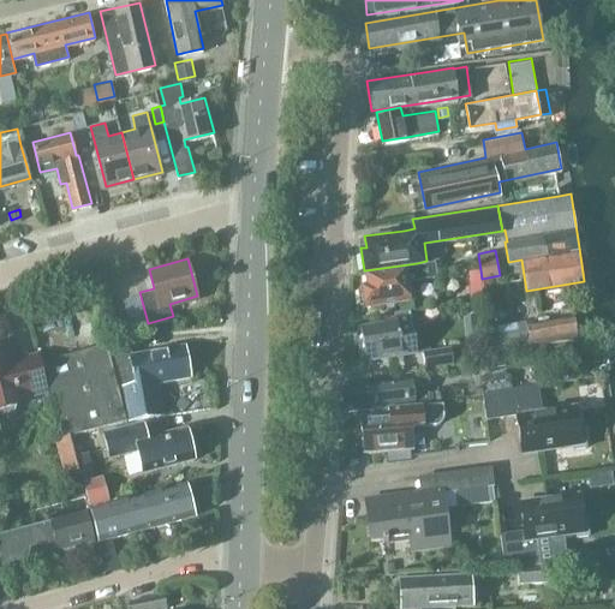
[(362,287),(359,287),(362,300),(364,300),(365,304),(412,298),(411,284),(407,285),(407,279),(437,274),(435,260),(427,261),(417,263),(408,264),(365,270),(368,282),(362,282),(362,287)]
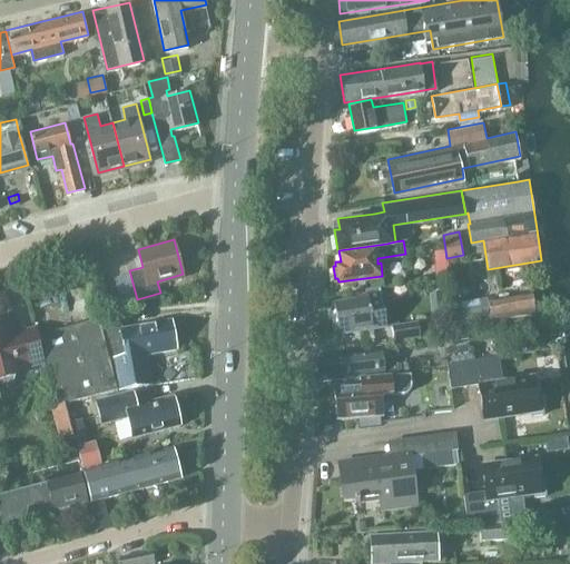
[(364,287),(365,297),(334,302),(334,305),(331,305),(333,318),(336,317),(338,332),(374,326),(373,325),(385,323),(382,307),(383,307),(380,285),(364,287)]
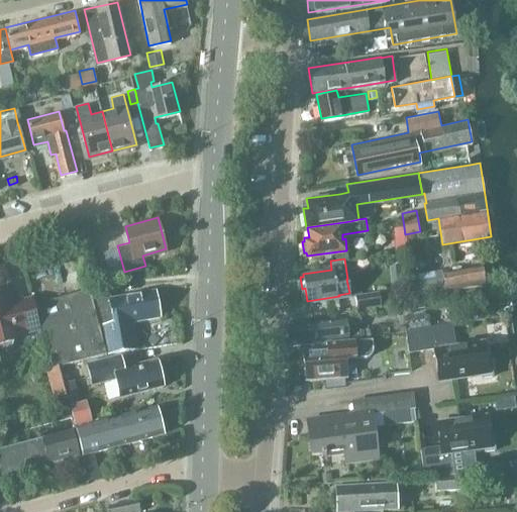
[(94,264),(90,272),(101,278),(105,271),(94,264)]
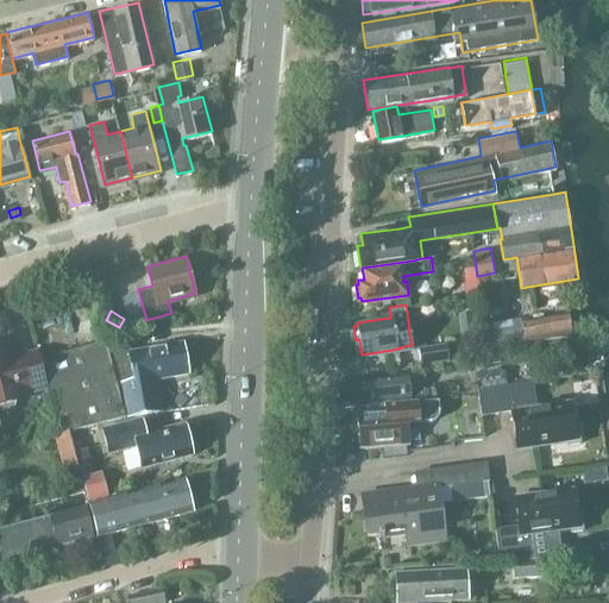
[(521,318),(482,325),(485,346),(525,339),(572,332),(569,311),(521,318)]
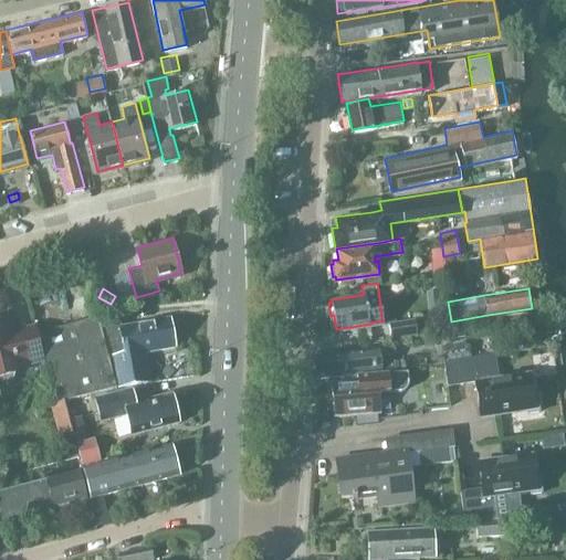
[(116,386),(106,344),(98,315),(40,330),(46,354),(56,392),(63,390),(65,399),(116,386)]
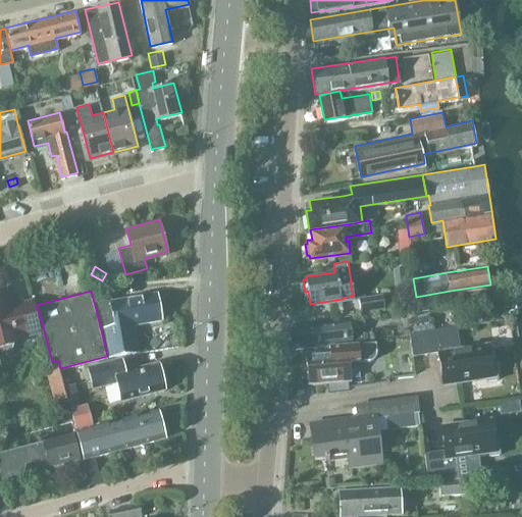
[(16,332),(43,326),(37,305),(34,306),(32,302),(18,305),(19,308),(11,311),(5,292),(0,293),(0,350),(12,347),(13,342),(18,340),(16,332)]
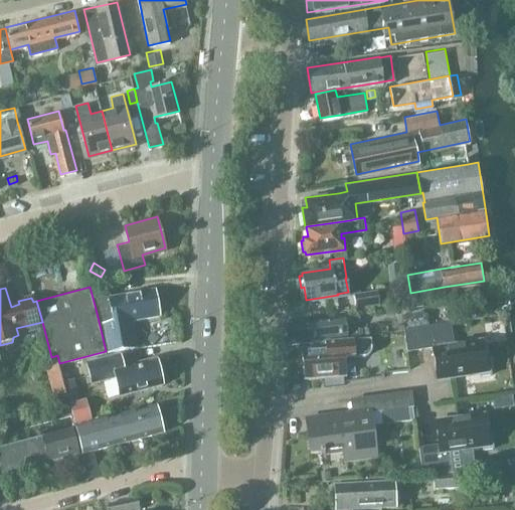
[(94,295),(97,313),(112,311),(114,321),(103,323),(108,350),(137,345),(132,319),(160,314),(155,288),(110,296),(109,293),(94,295)]
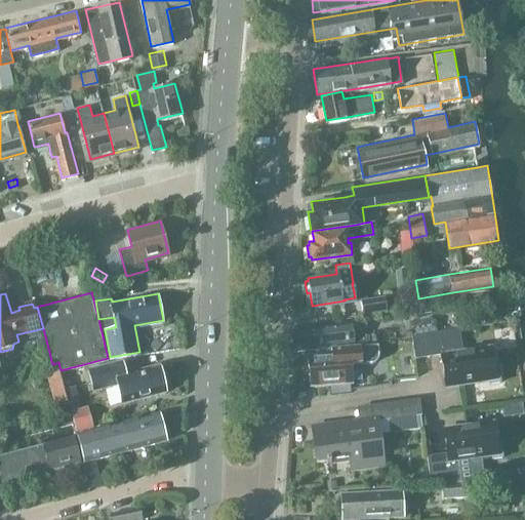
[(362,312),(387,308),(386,294),(386,293),(360,297),(362,312)]
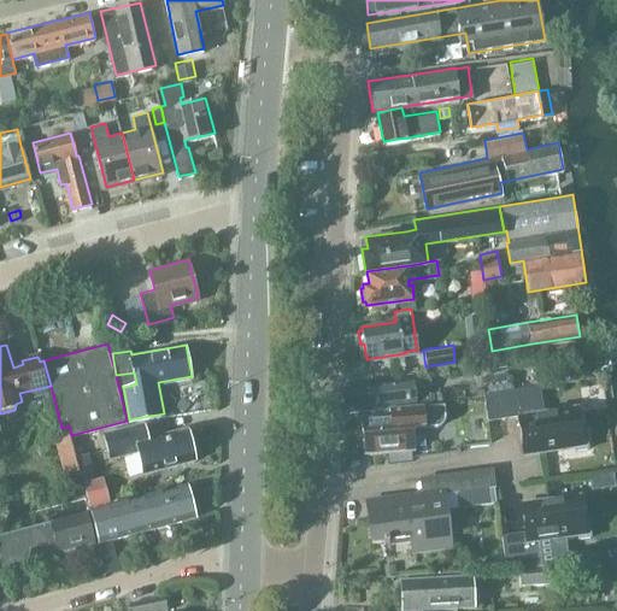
[(453,346),(454,362),(465,360),(463,345),(453,346)]
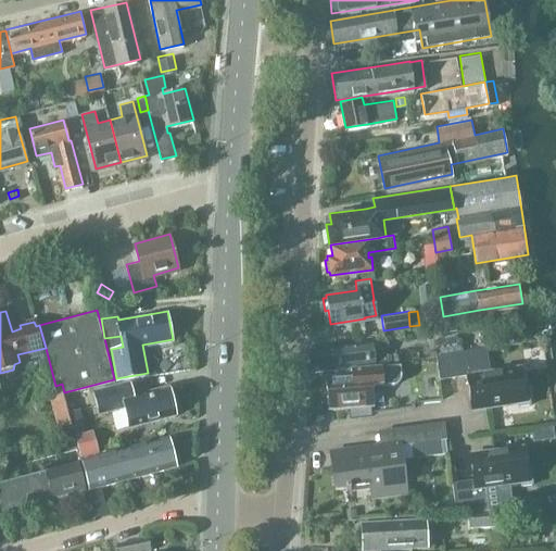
[(456,321),(444,323),(445,332),(457,329),(456,321)]
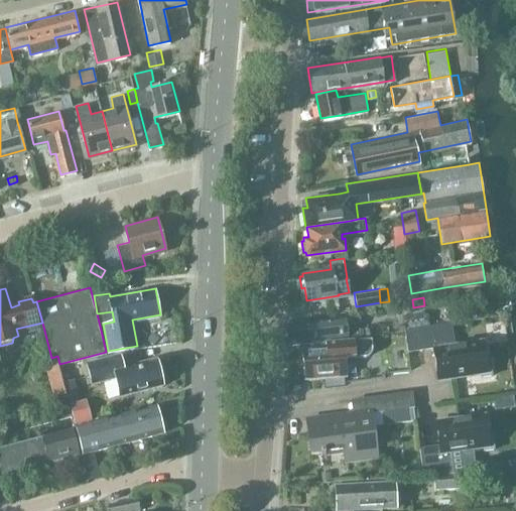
[(332,326),(331,317),(286,323),(288,343),(358,335),(364,334),(362,326),(344,328),(344,324),(332,326)]
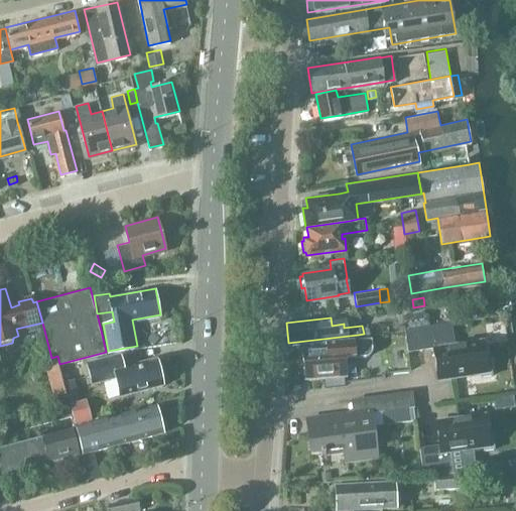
[(428,318),(408,322),(409,328),(419,327),(429,325),(428,318)]
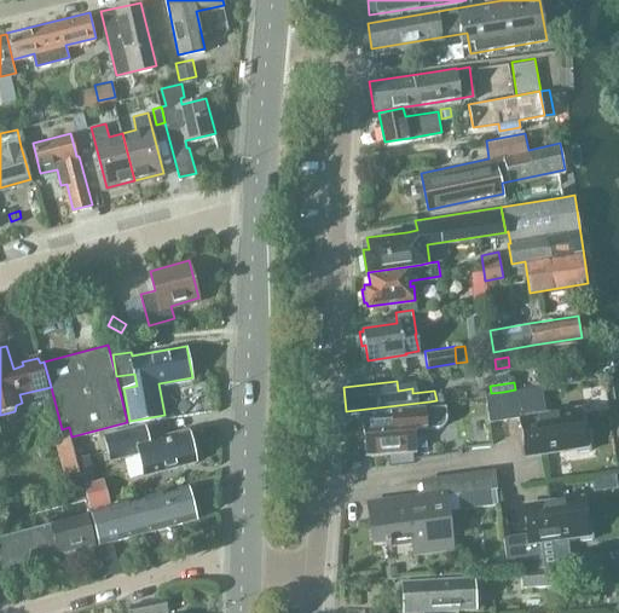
[(515,389),(503,392),(505,417),(520,415),(525,455),(576,446),(577,451),(591,449),(588,427),(584,427),(580,405),(545,410),(542,386),(515,389)]
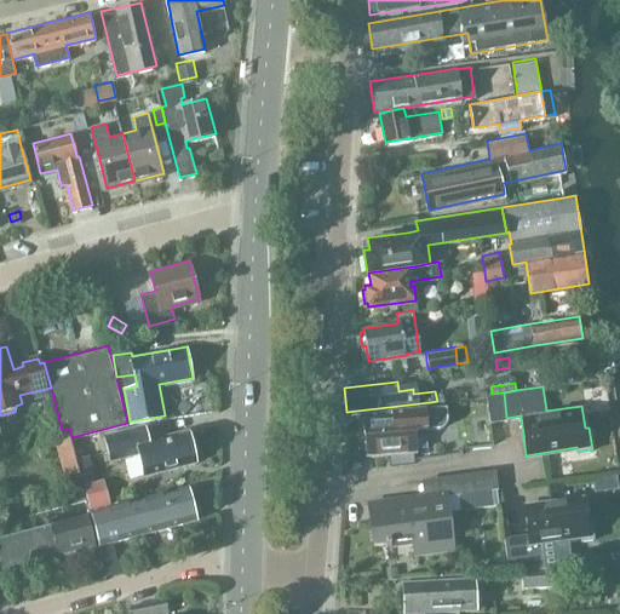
[(492,394),(486,395),(491,420),(506,418),(504,392),(492,394)]
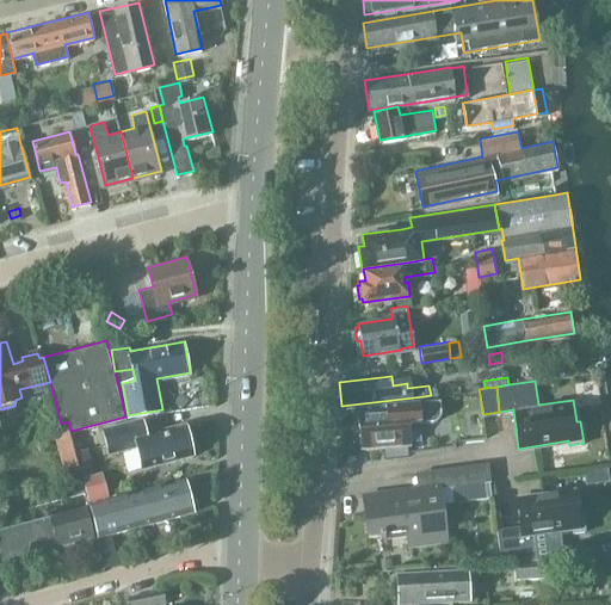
[(362,445),(402,443),(409,443),(408,420),(434,419),(436,418),(438,417),(440,413),(440,399),(419,400),(419,401),(387,405),(369,406),(369,412),(359,413),(362,445)]
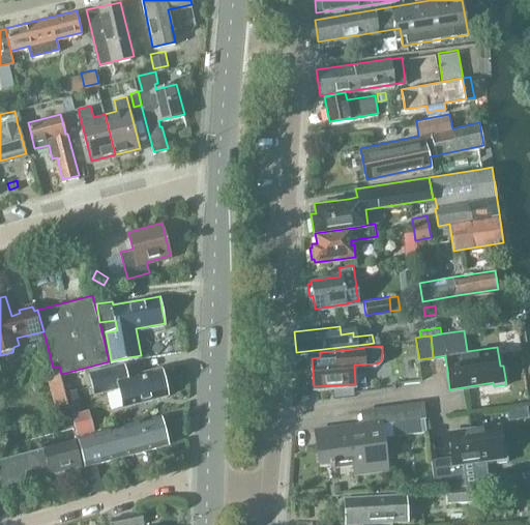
[(131,378),(126,360),(89,371),(95,392),(119,385),(124,405),(172,391),(166,369),(131,378)]
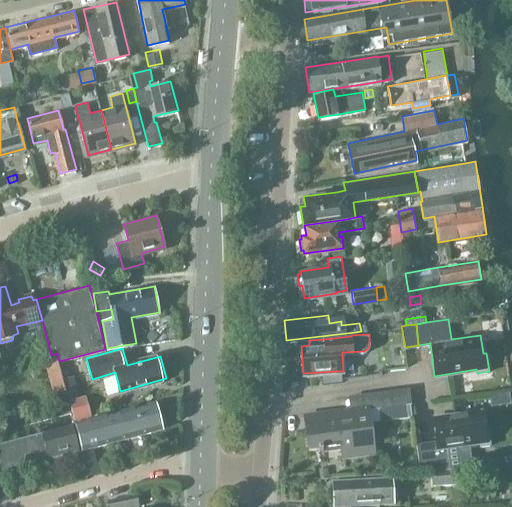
[(374,453),(368,408),(379,406),(410,402),(413,402),(411,386),(361,392),(363,406),(305,413),(309,448),(341,444),(342,457),(374,453)]
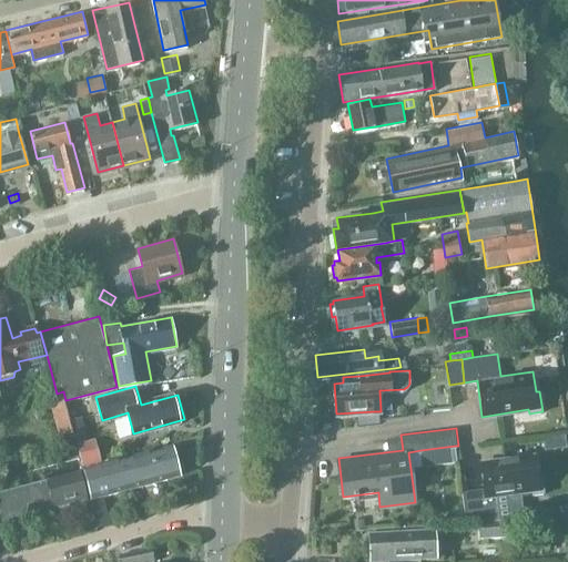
[(95,439),(78,443),(83,466),(101,461),(95,439)]
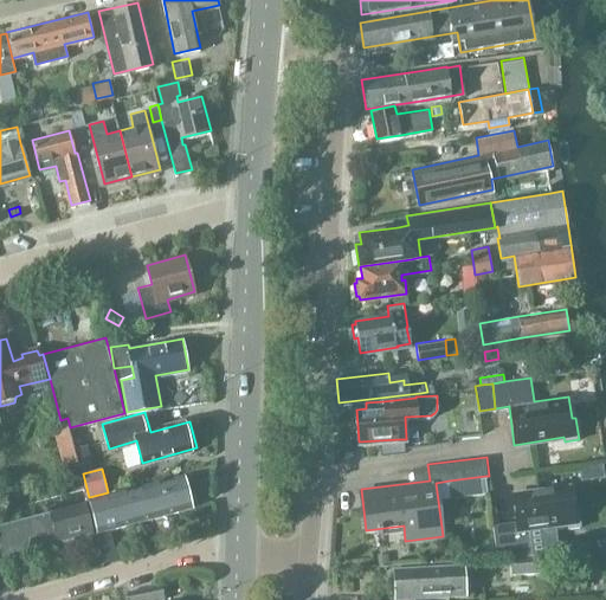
[(98,530),(192,505),(184,475),(143,485),(89,497),(98,530)]
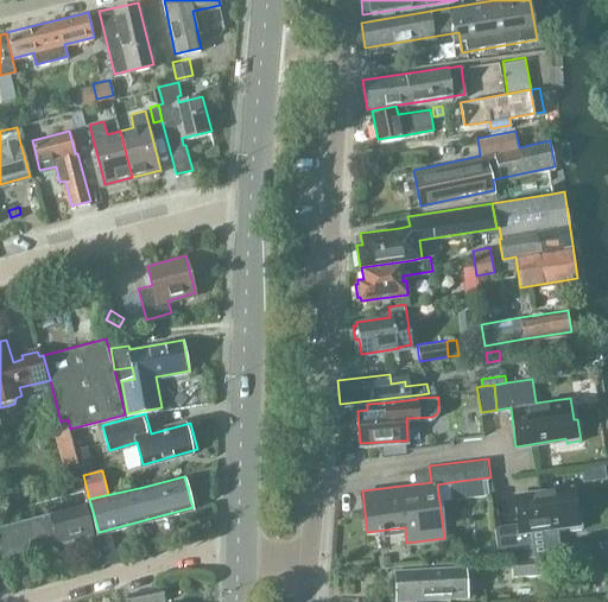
[(487,477),(450,482),(451,498),(489,493),(487,477)]
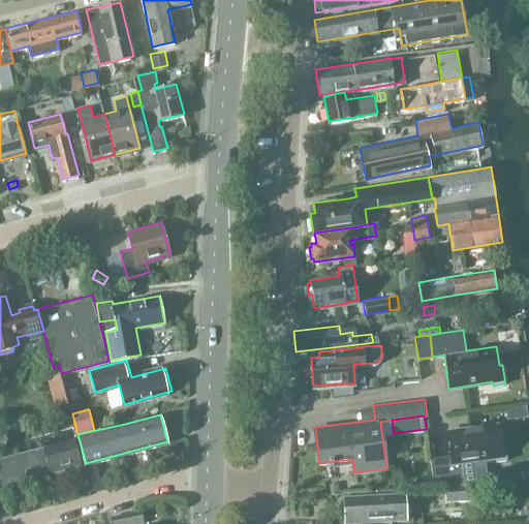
[(435,485),(444,484),(467,481),(464,460),(507,455),(502,422),(448,428),(452,454),(431,457),(435,485)]
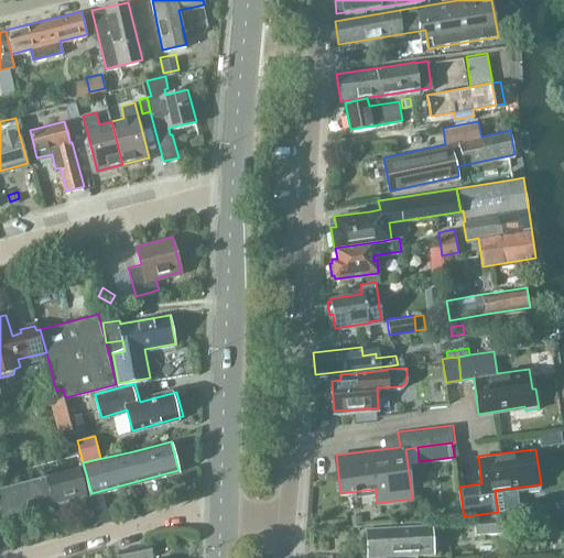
[(78,466),(34,478),(0,487),(0,505),(2,514),(30,507),(26,498),(39,494),(51,491),(53,501),(86,492),(78,466)]
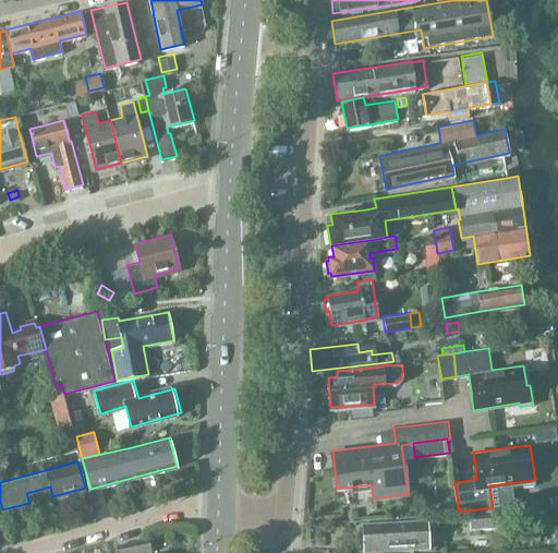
[(358,507),(348,508),(349,518),(359,517),(358,507)]
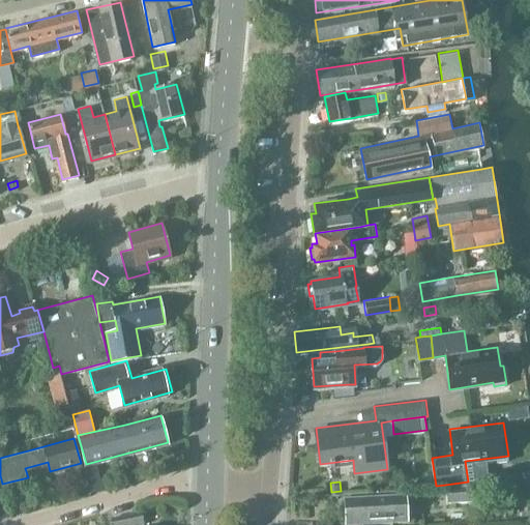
[(468,483),(445,485),(446,500),(469,499),(468,483)]
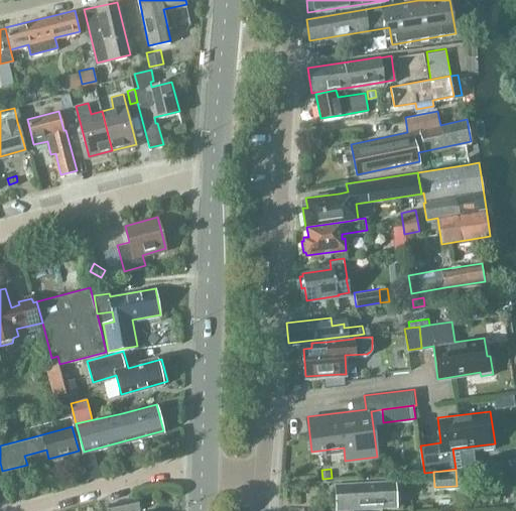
[(336,484),(338,509),(399,505),(398,481),(336,484)]
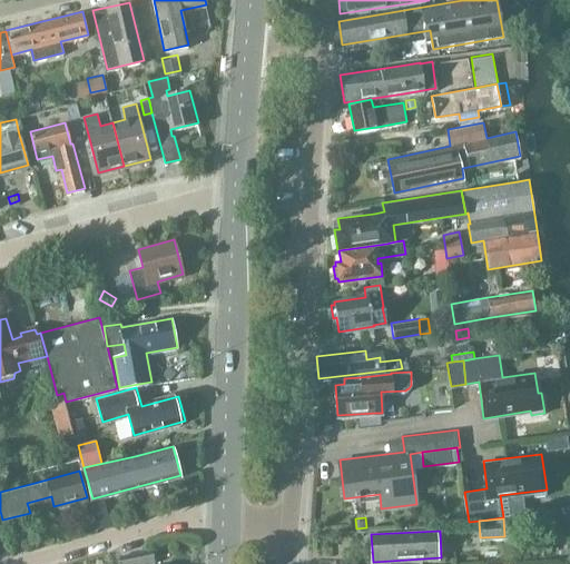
[(121,563),(140,563),(154,562),(151,548),(120,554),(121,563)]
